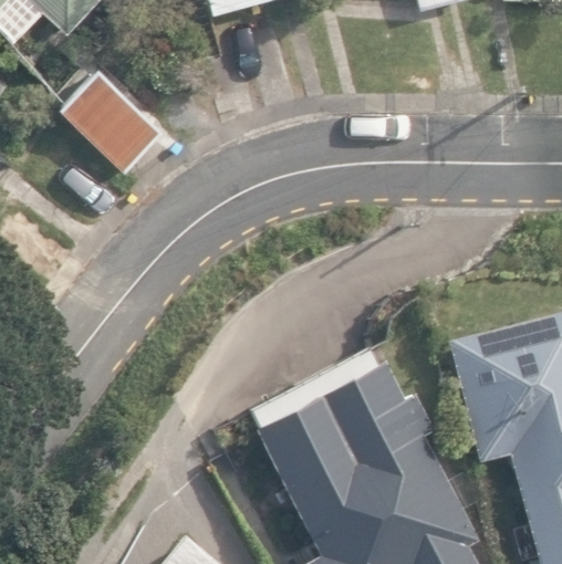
[(68,37),(101,0),(0,0),(0,28),(16,42),(42,13),(68,37)]
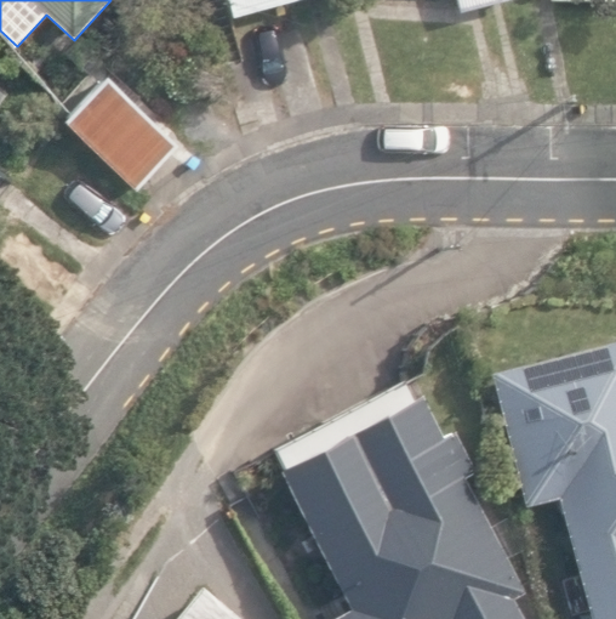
[(229,0),(235,18),(301,0),(229,0)]
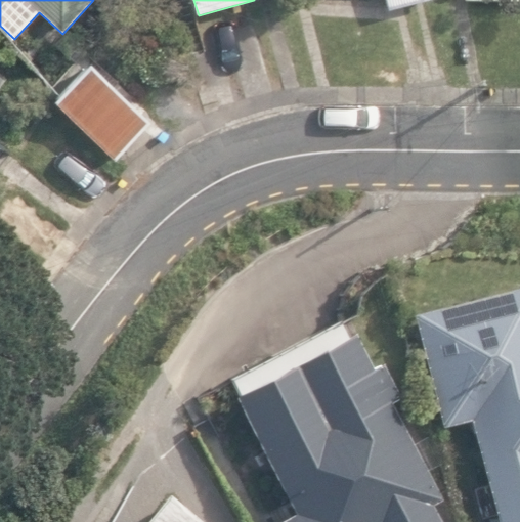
[(388,0),(391,10),(429,0),(388,0)]
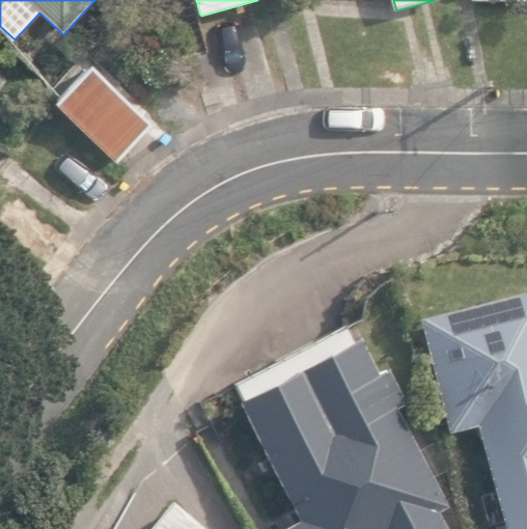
[(56,104),(119,162),(155,123),(91,65),(56,104)]
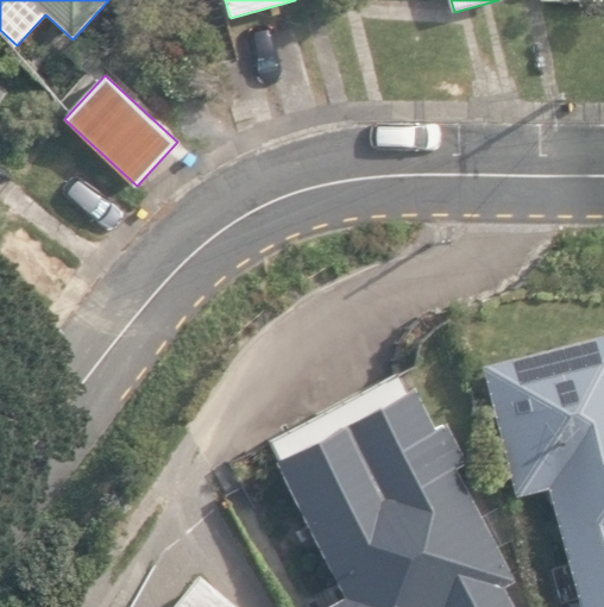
[(574,590),(578,606),(603,606),(603,374),(494,402),(509,463),(538,456),(564,559),(533,567),(541,599),(574,590)]
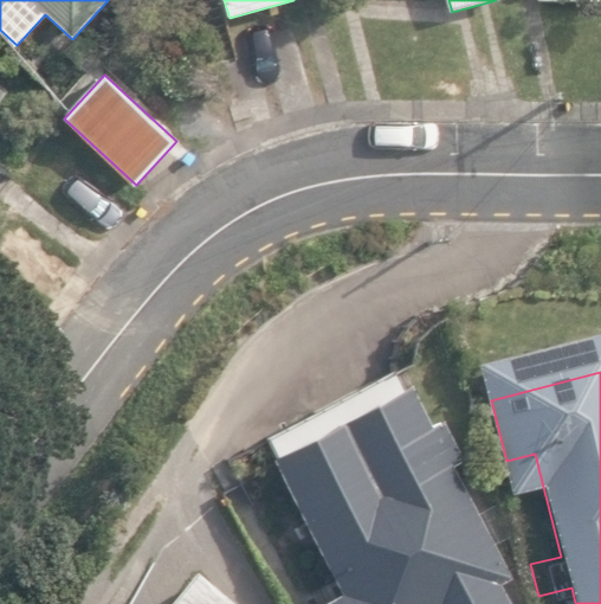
[(463,603),(512,579),(454,466),(465,460),(445,421),(433,428),(411,383),(269,455),(340,593),(318,603),(463,603)]
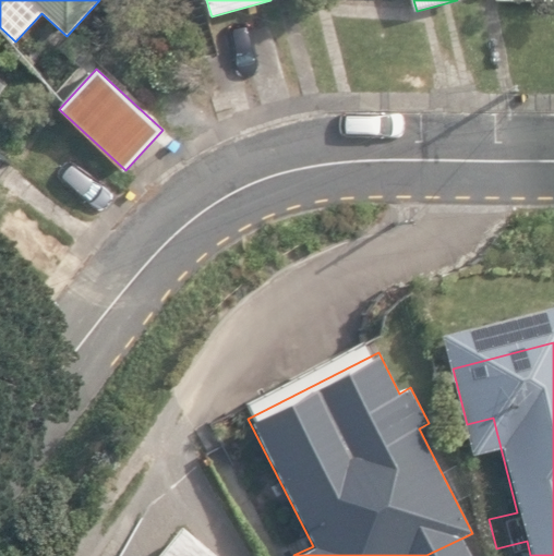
[(215,555),(178,526),(153,555),(215,555)]
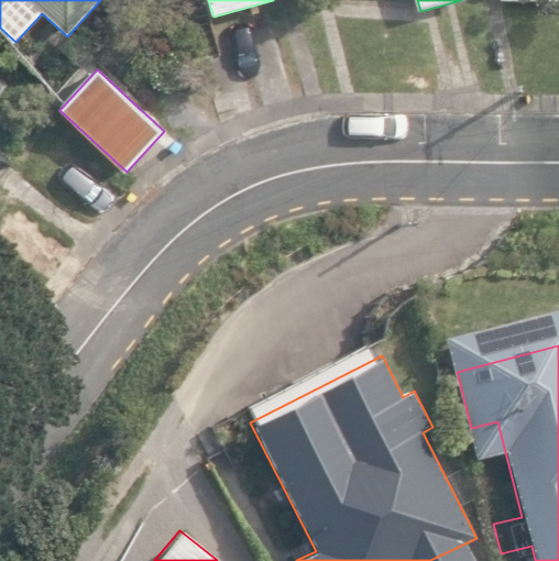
All buildings are outlined.
